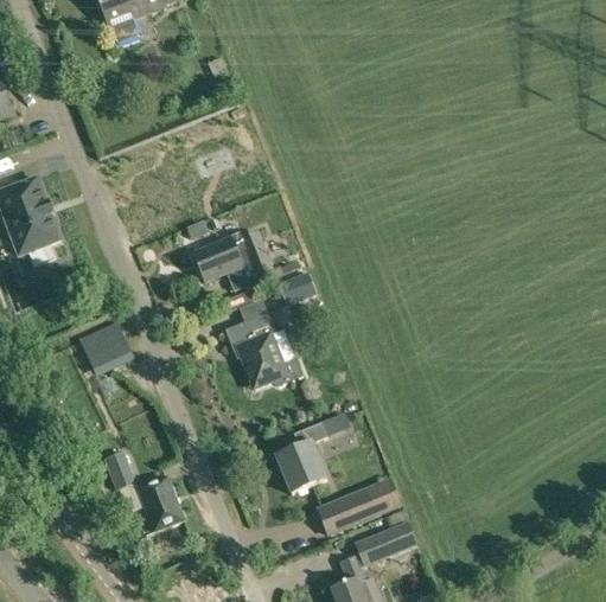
[(112,24),(117,42),(139,33),(133,17),(164,5),(164,2),(171,0),(99,0),(108,25),(112,24)]
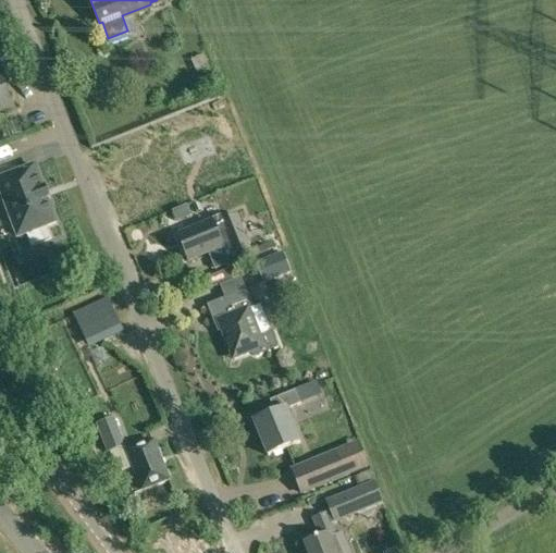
[(0,107),(11,103),(1,80),(2,78),(1,68),(0,65),(0,107)]
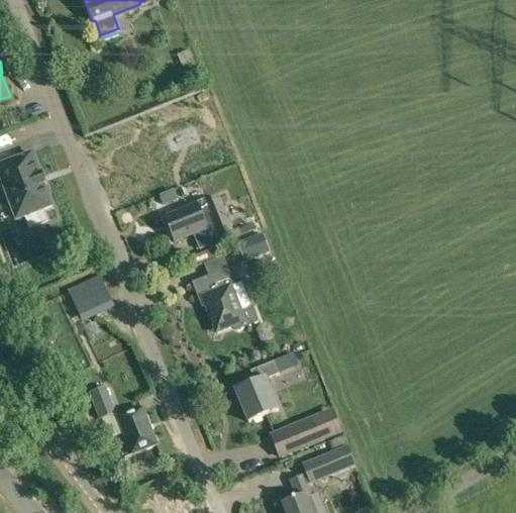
[(0,114),(4,125),(20,119),(16,108),(0,114)]
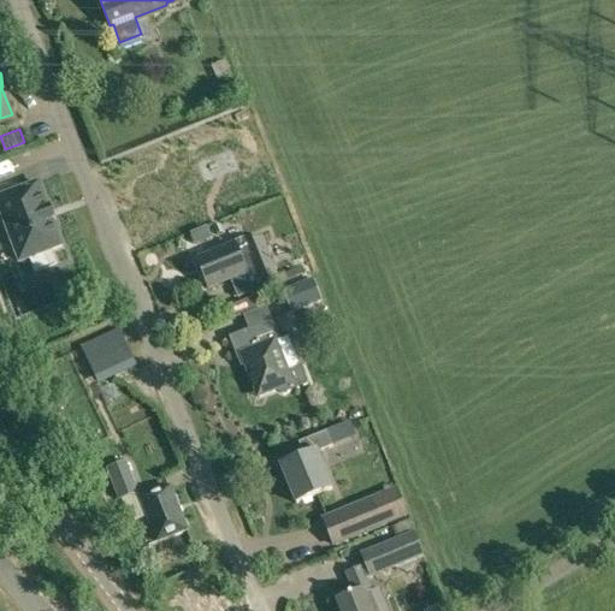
[(28,254),(34,270),(58,260),(52,245),(60,242),(51,217),(53,215),(48,203),(46,205),(36,179),(0,193),(0,208),(18,257),(28,254)]
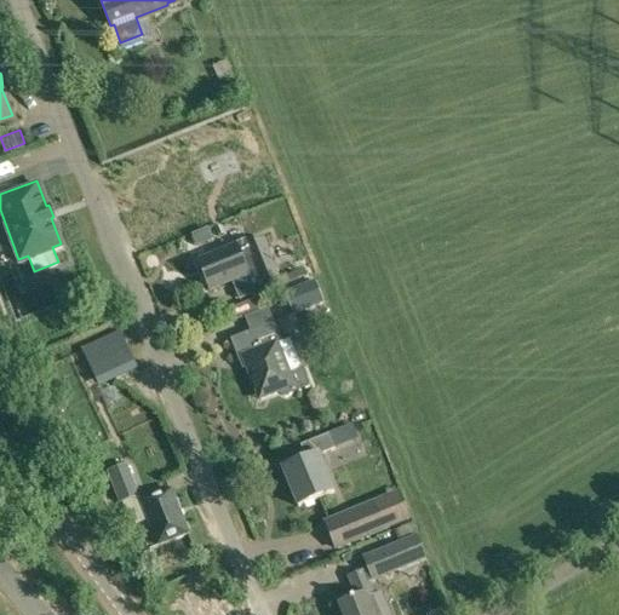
[(211,236),(206,225),(190,231),(195,243),(211,236)]
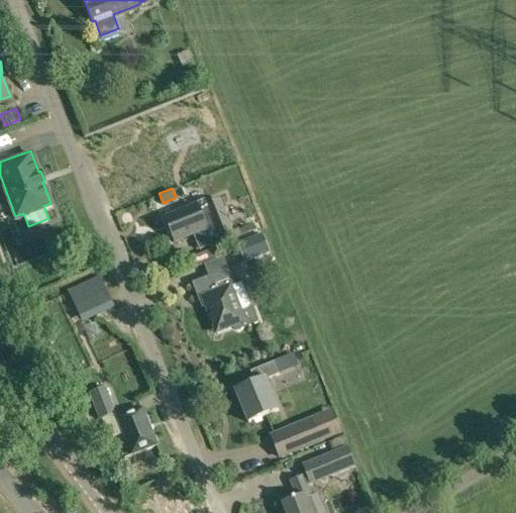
[(193,231),(198,245),(232,232),(218,197),(205,202),(207,209),(200,212),(196,201),(164,214),(174,239),(193,231)]
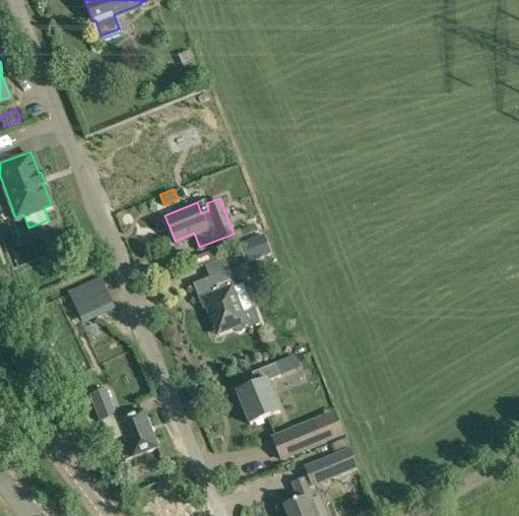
[(234,231),(236,237),(244,233),(241,228),(234,231)]
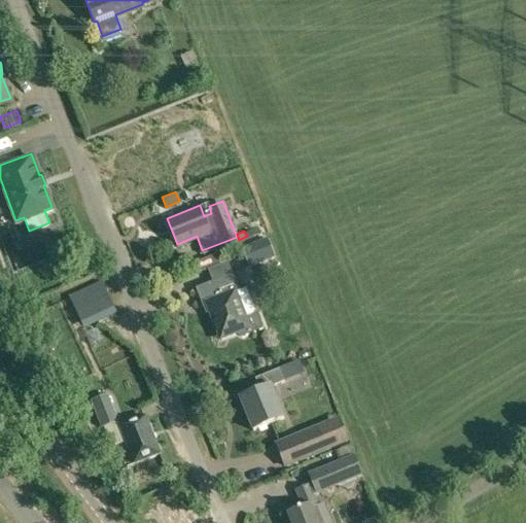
[(274,254),(267,235),(241,245),(249,265),(274,254)]
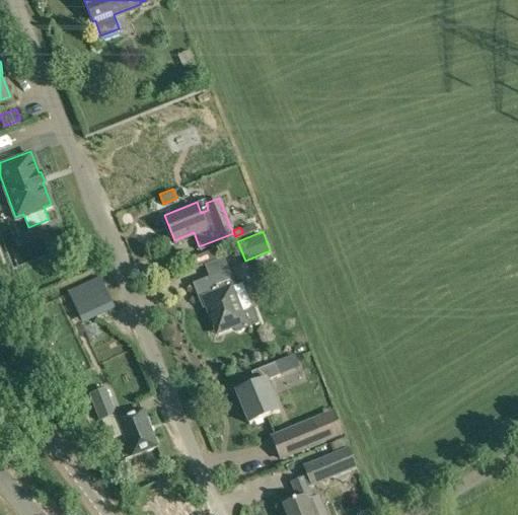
[(203,296),(216,330),(231,325),(237,328),(257,320),(251,305),(240,309),(230,285),(235,283),(228,266),(223,253),(204,262),(208,274),(193,280),(200,297),(203,296)]
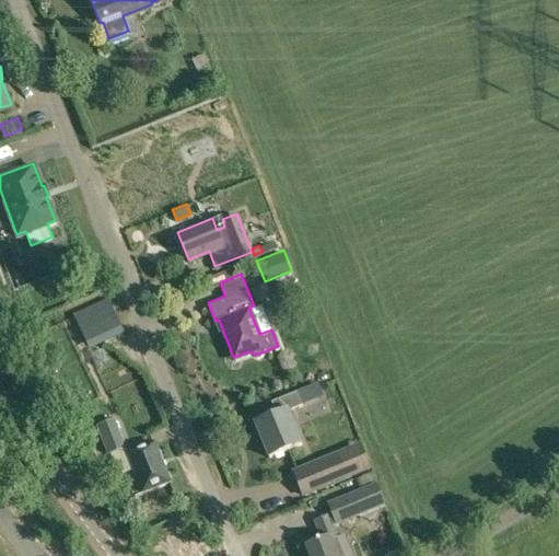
[(71,310),(89,348),(124,329),(107,294),(71,310)]
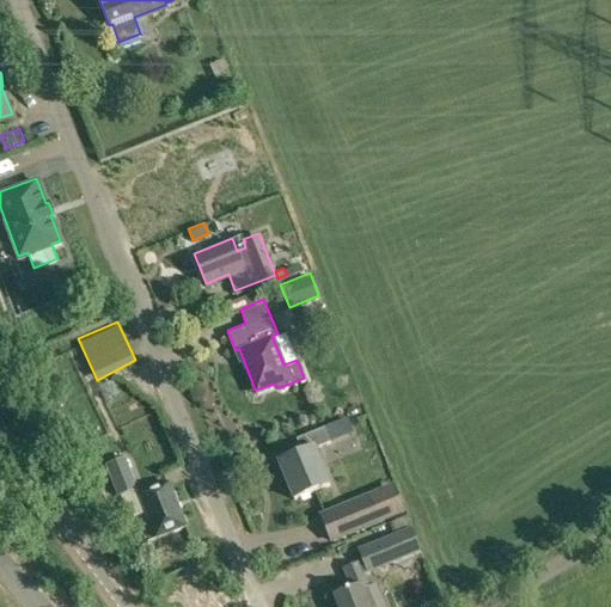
[(279,459),(294,496),(328,482),(313,445),(329,439),(323,424),(295,435),(301,449),(279,459)]
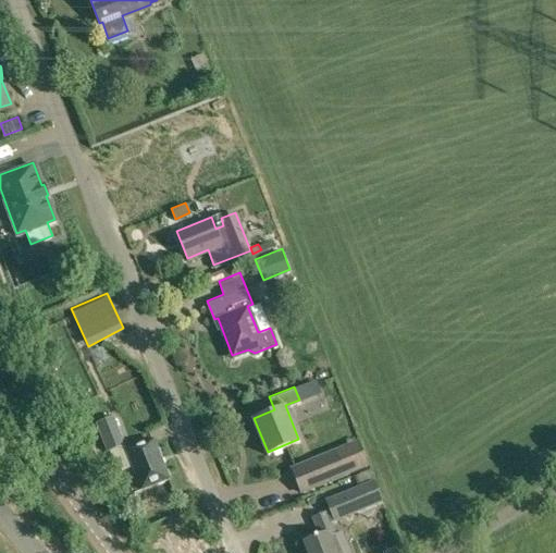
[(95,420),(106,449),(109,447),(124,442),(113,414),(95,420)]
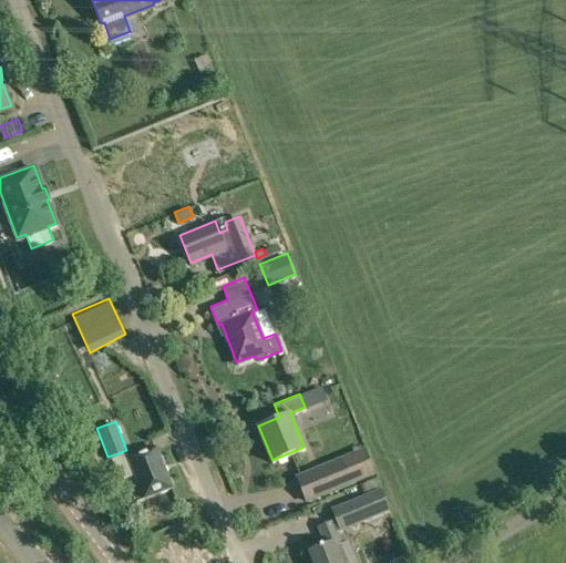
[(127,457),(134,473),(144,497),(171,485),(155,446),(127,457)]
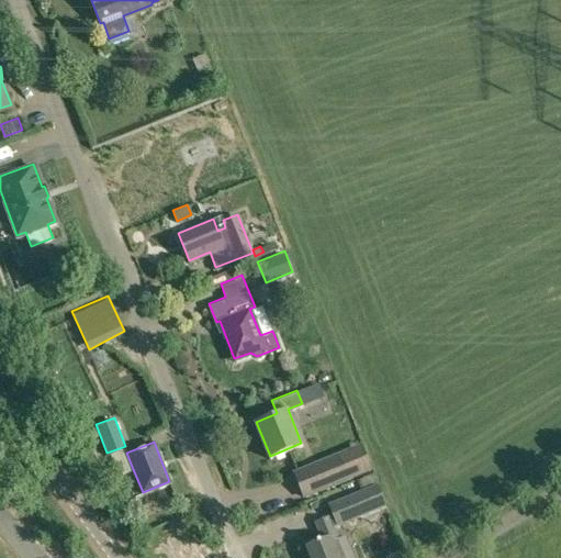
[(292,470),(303,498),(351,478),(340,449),(292,470)]
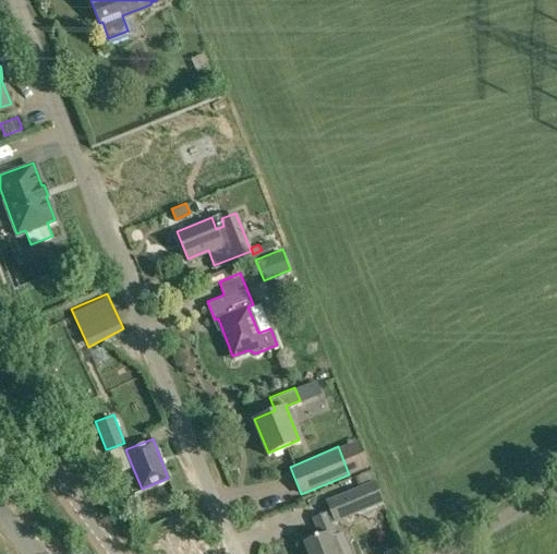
[(326,498),(335,521),(385,502),(375,478),(326,498)]
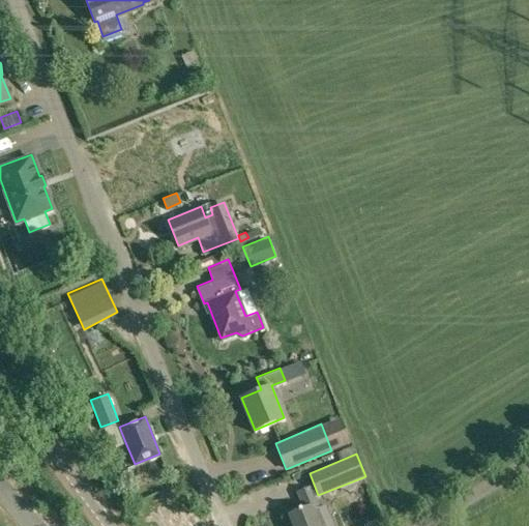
[(288,514),(293,525),(334,525),(325,503),(318,505),(310,486),(296,491),(303,507),(288,514)]
